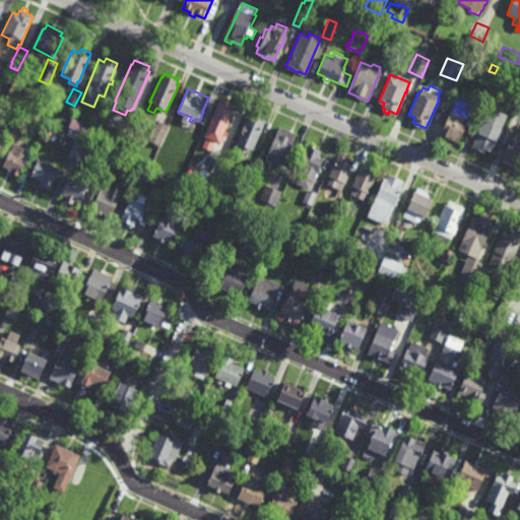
[(220,141),(205,135),(219,99),(230,103),(229,107),(234,109),(220,141)]
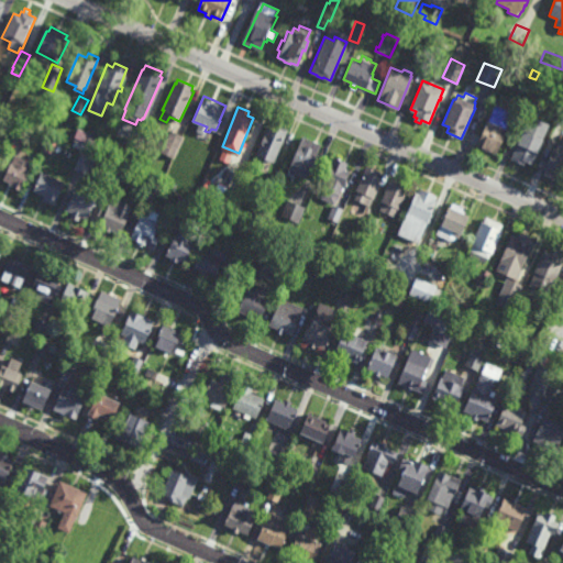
[(497,122),(504,124),(503,127),(507,128),(497,153),(476,144),(486,120),(488,121),(492,114),(498,117),(497,122)]
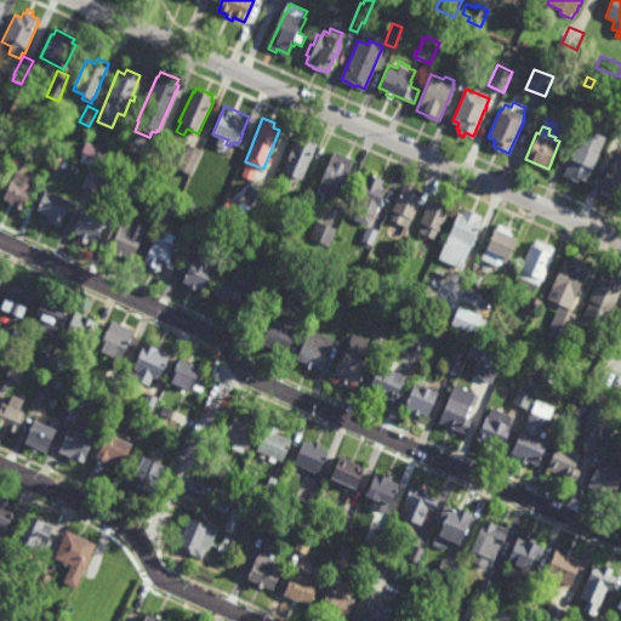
[(586,181),(580,178),(577,183),(570,180),(570,178),(563,175),(585,126),(607,136),(586,181)]
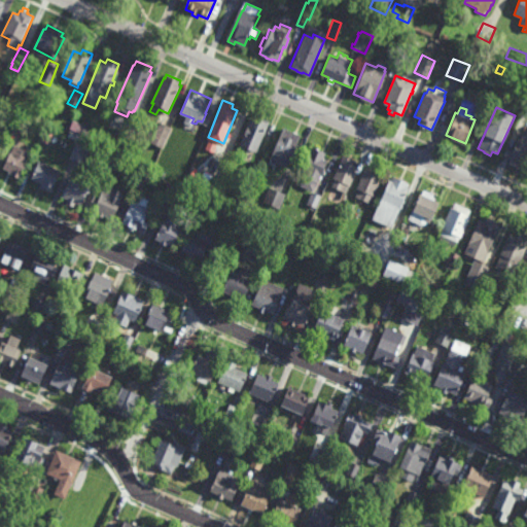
[(29,119),(23,116),(27,108),(32,111),(29,119)]
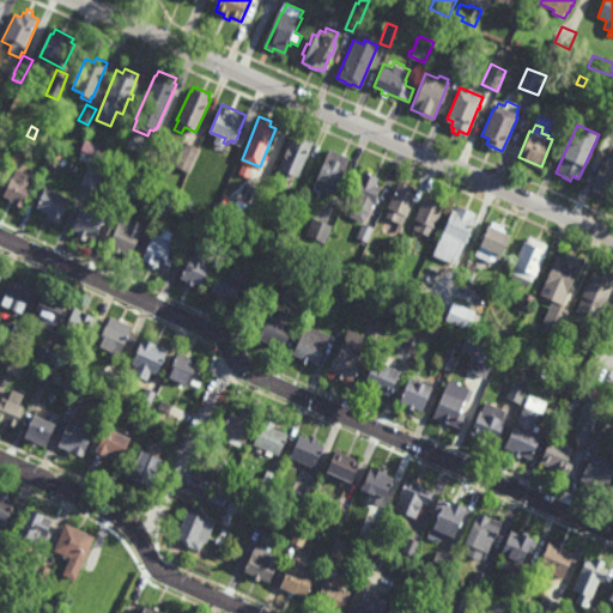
[(297,176),(290,173),(289,175),(280,171),(281,169),(278,167),(293,131),(314,139),(297,176)]
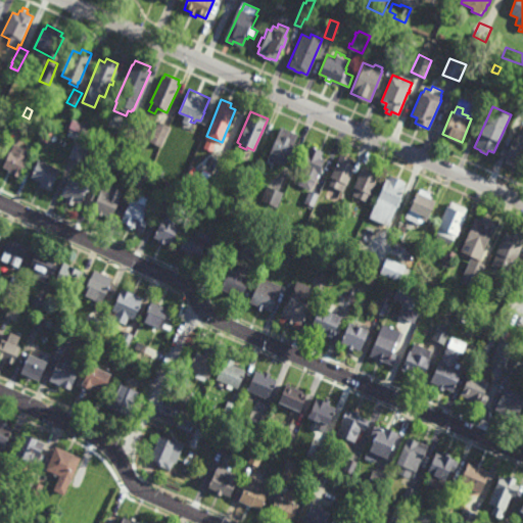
[(17,132),(8,128),(14,114),(24,119),(17,132)]
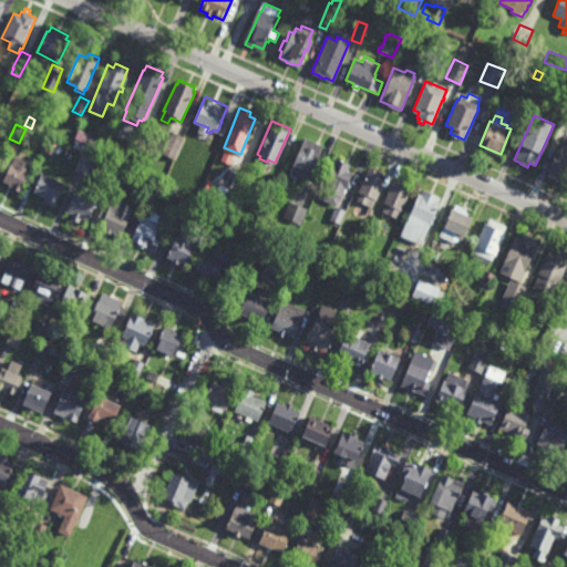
[(90,132),(90,131),(105,136),(98,155),(72,145),(79,127),(90,132)]
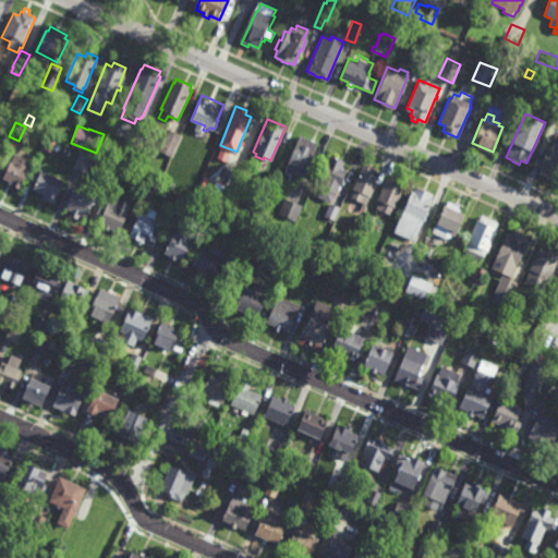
[(173,156),(158,149),(168,128),(182,133),(173,156)]
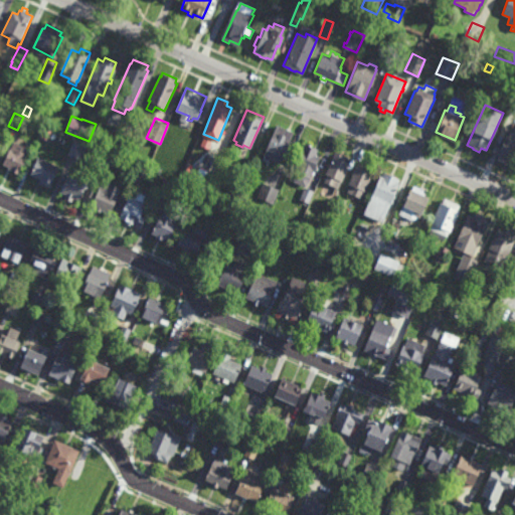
[(284,158),(282,158),(280,163),(278,162),(277,164),(273,163),(273,164),(262,159),(264,155),(263,155),(276,123),(294,131),(288,144),(290,145),(284,158)]
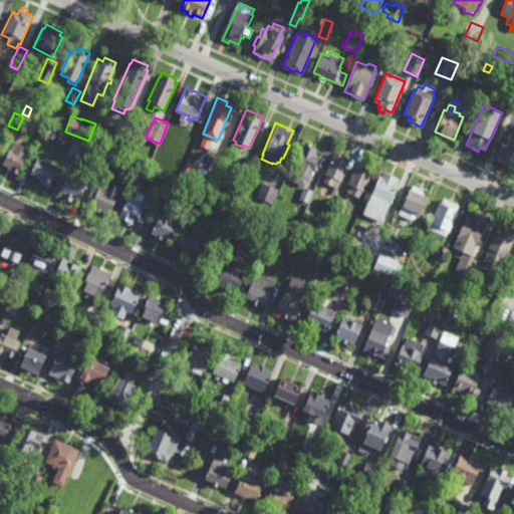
[(48,140),(40,137),(45,124),(53,129),(48,140)]
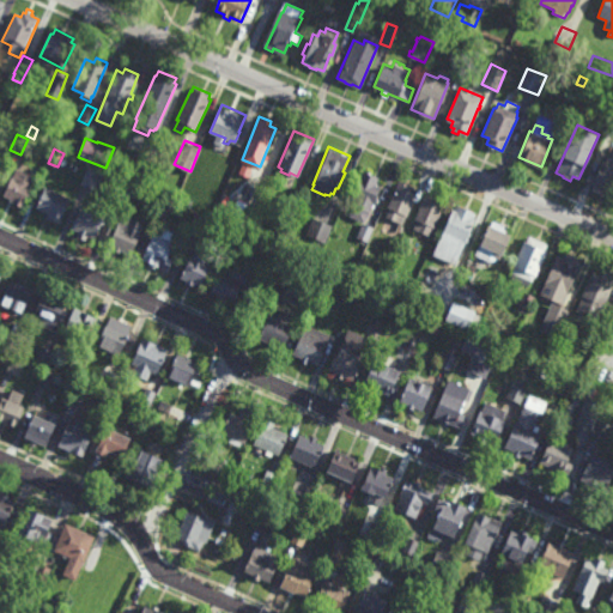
[(144,177),(129,171),(138,150),(153,156),(144,177)]
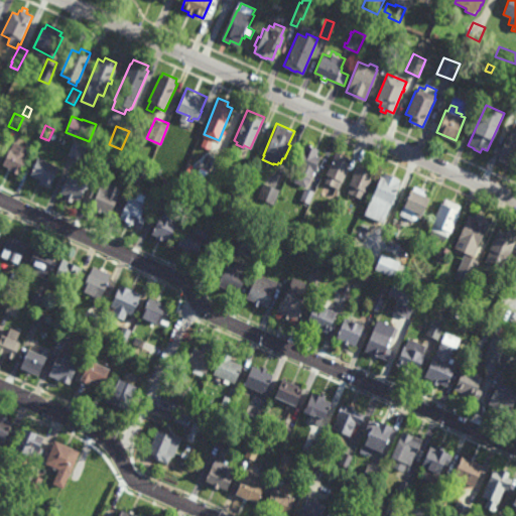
[(515,132),(515,167),(498,160),(502,152),(500,152),(508,134),(510,135),(512,131),(515,132)]
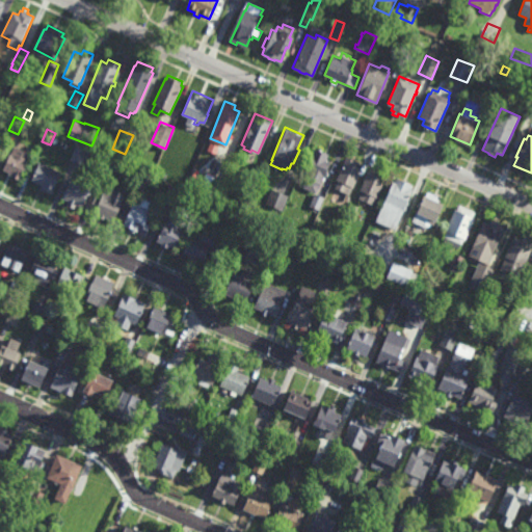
[(83,165),(69,158),(77,141),(91,148),(83,165)]
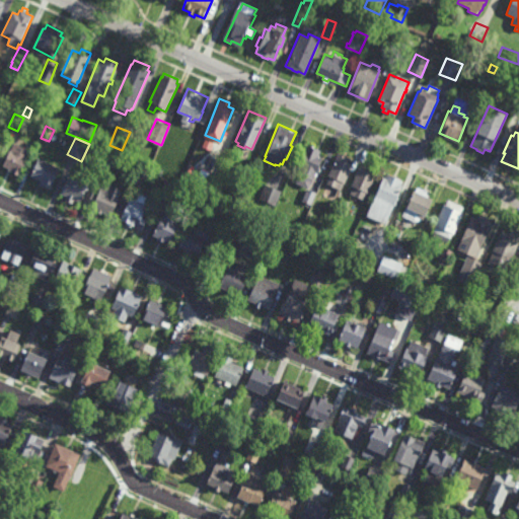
[(30,149),(19,175),(7,170),(9,167),(2,165),(10,148),(13,141),(30,149)]
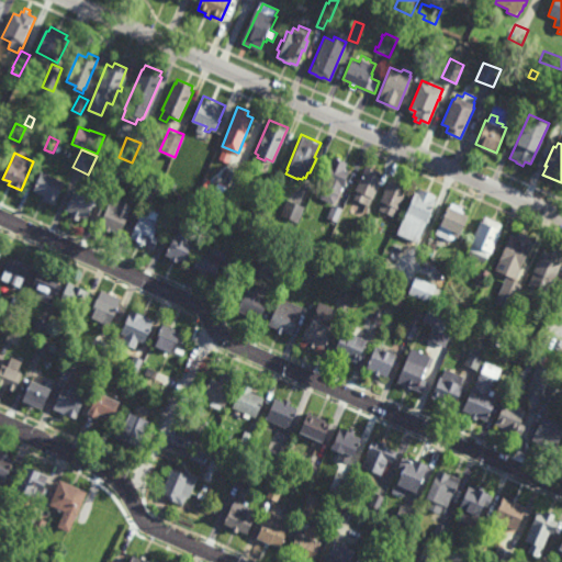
[(347,161),(345,168),(349,170),(345,178),(348,179),(345,187),(344,187),(343,189),(340,189),(338,194),(337,194),(333,203),(319,197),(324,188),(323,187),(326,179),(318,176),(322,168),(324,168),(327,160),(329,161),(333,155),(347,161)]
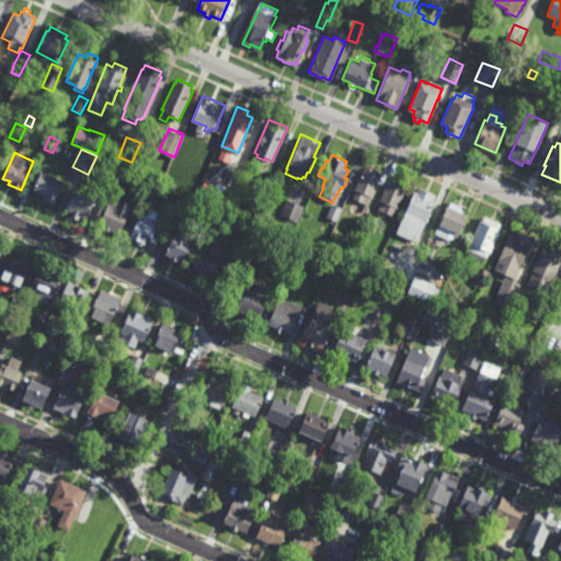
[(368,205),(367,204),(362,217),(348,210),(354,198),(352,197),(355,190),(354,189),(365,163),(382,171),(368,205)]
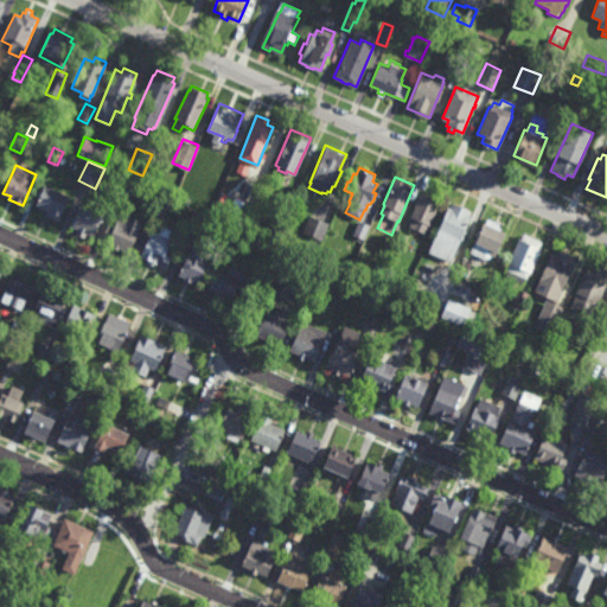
[(125,204),(113,199),(123,178),(134,184),(125,204)]
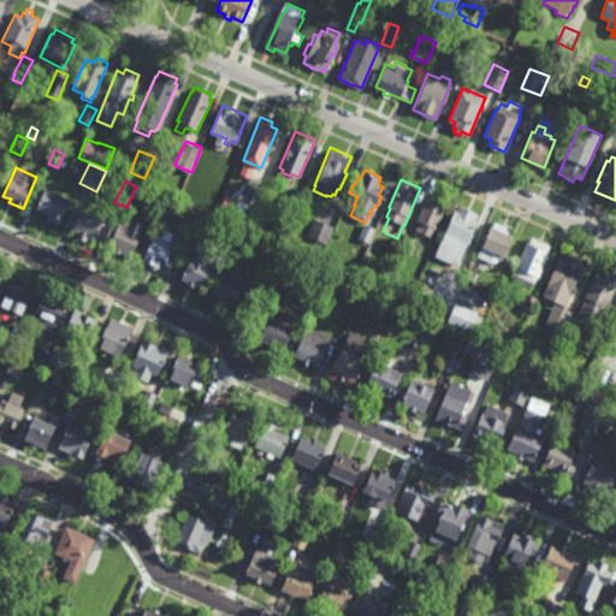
[(59,224),(46,218),(48,213),(36,207),(41,197),(40,196),(45,185),(71,197),(59,224)]
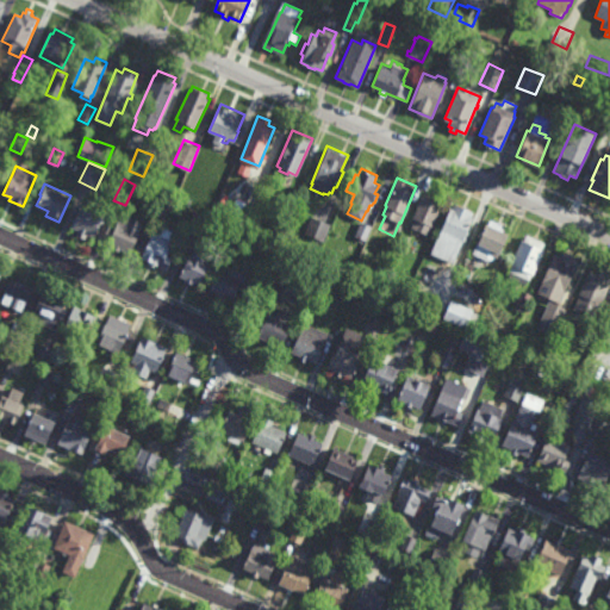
[(254,205),(243,200),(249,187),(261,192),(254,205)]
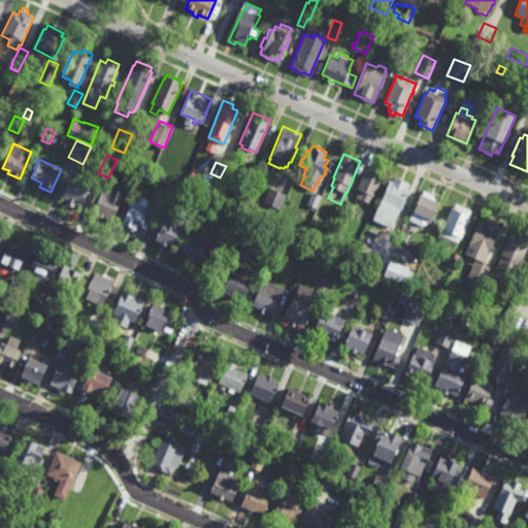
[(141,187),(131,183),(138,166),(149,170),(141,187)]
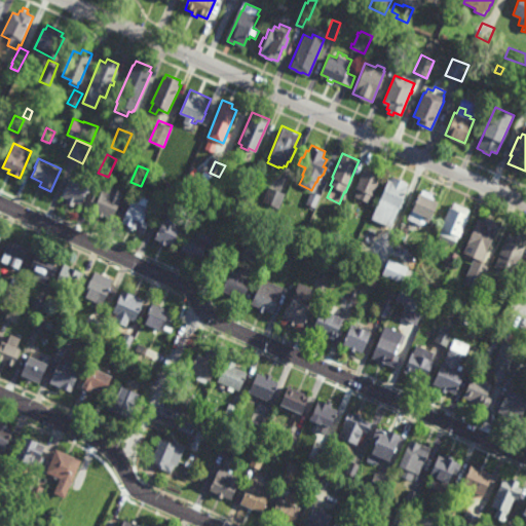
[(383,172),(373,195),(371,194),(368,201),(353,196),(358,187),(354,186),(363,167),(371,172),(373,167),(383,172)]
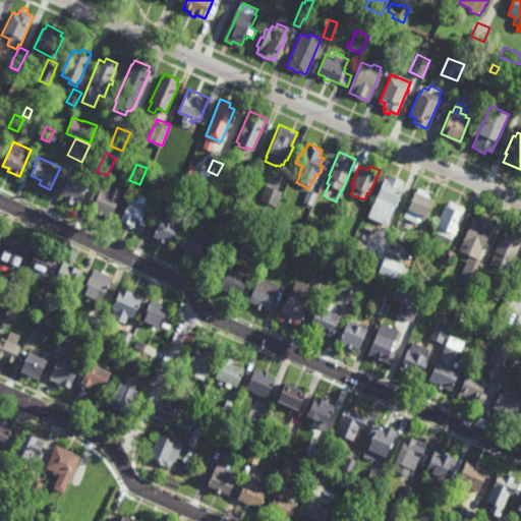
[(162,177),(154,173),(156,169),(164,173),(162,177)]
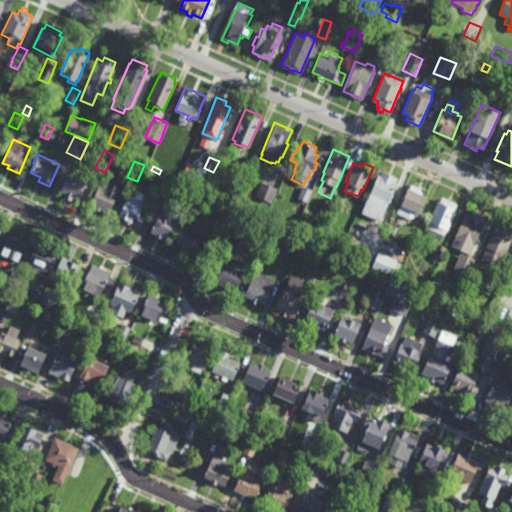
[(77,176),(86,180),(79,199),(73,197),(71,200),(64,197),(65,193),(58,190),(63,177),(65,178),(67,172),(70,173),(71,170),(78,173),(77,176)]
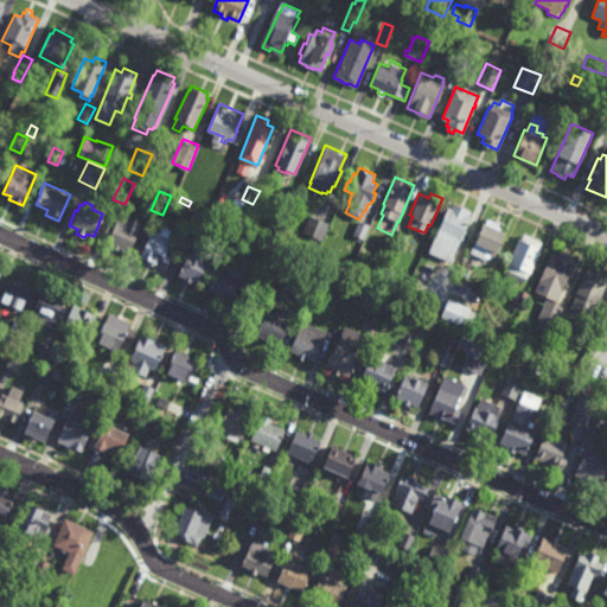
[(472,210),(470,215),(472,215),(466,229),(467,230),(464,238),(461,237),(451,261),(435,254),(434,256),(430,255),(432,253),(428,251),(448,205),(449,205),(452,202),(472,210)]
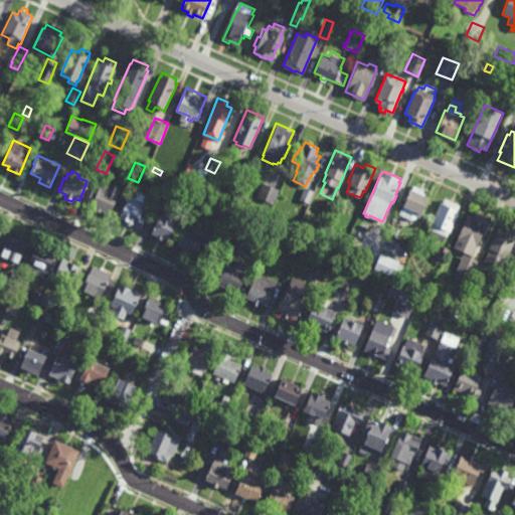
[(171,199),(158,194),(165,178),(178,183),(171,199)]
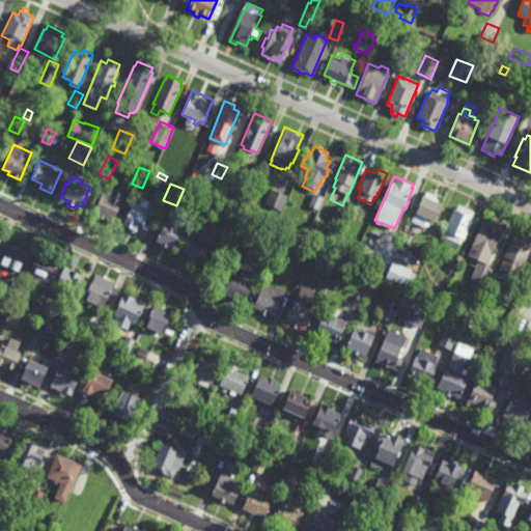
[(277,219),(260,211),(271,187),(287,195),(277,219)]
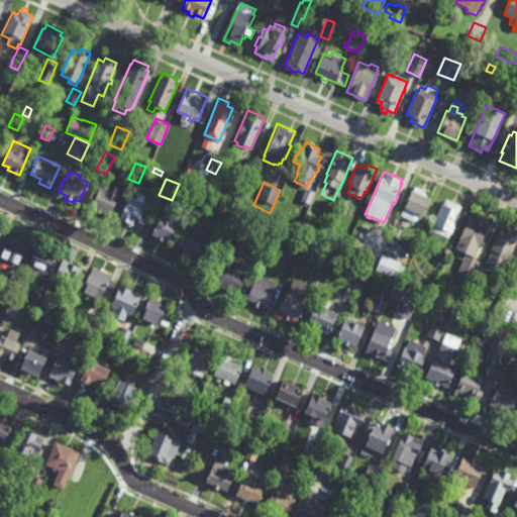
[(108,186),(109,183),(122,189),(110,214),(102,210),(101,212),(96,210),(97,208),(92,205),(93,203),(88,201),(92,191),(97,193),(102,183),(108,186)]
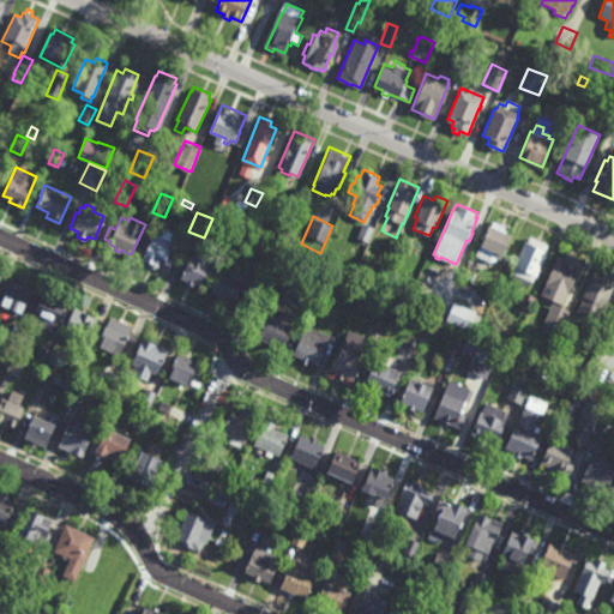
[(500,260),(492,257),(489,263),(475,257),(493,220),(506,226),(505,228),(507,229),(506,232),(513,234),(500,260)]
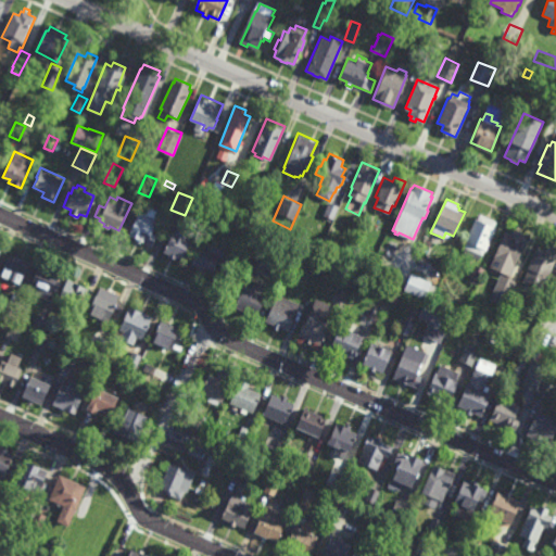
[(333,219),(323,215),(328,201),(339,205),(333,219)]
